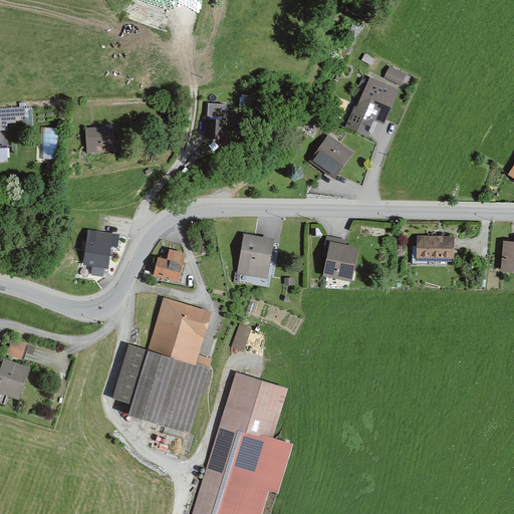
[(166,14),(133,3),(126,22),(160,32),(166,14)]
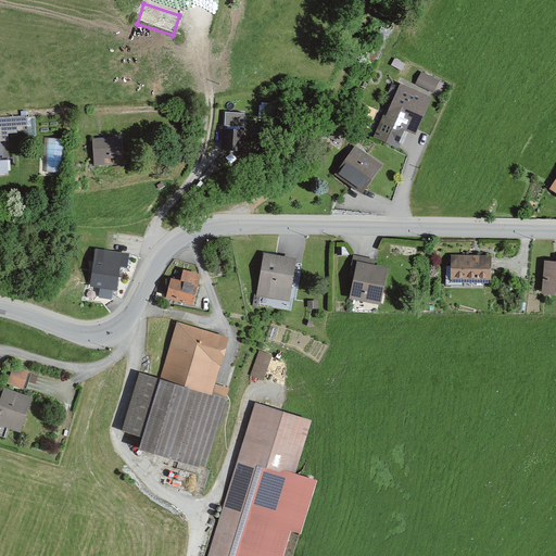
[(439,83),(421,73),(415,84),(433,93),(439,83)]
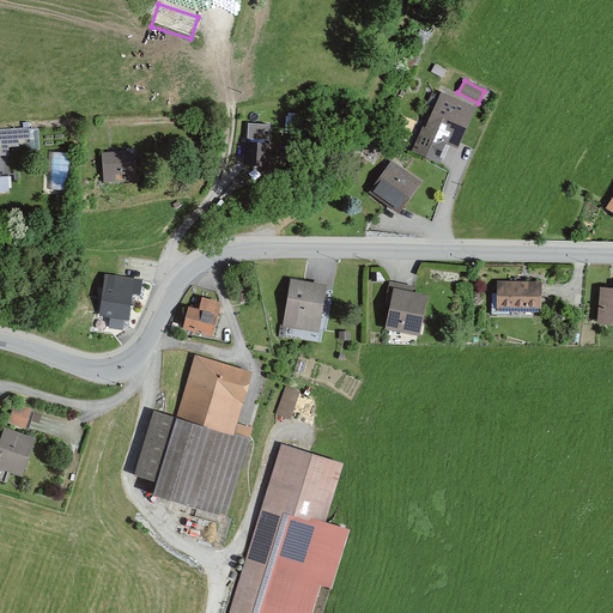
[(459,150),(477,108),(442,92),(425,129),(422,127),(411,151),(437,163),(444,144),(459,150)]
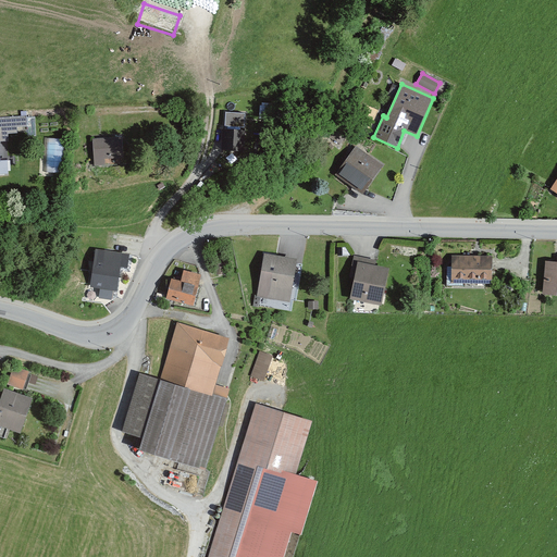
[(243,155),(245,115),(225,114),(222,152),(243,155)]
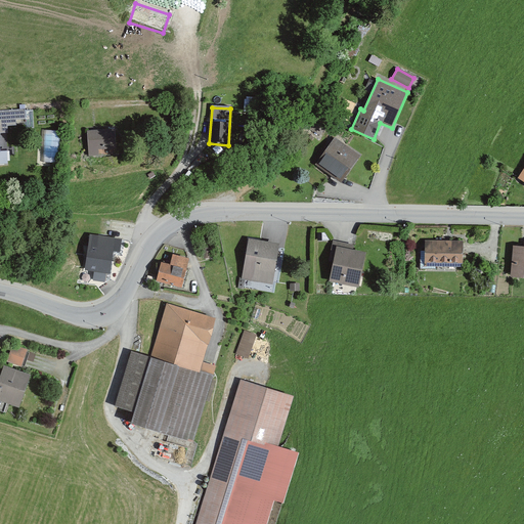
[(25,126),(23,112),(0,113),(0,124),(0,128),(25,126)]
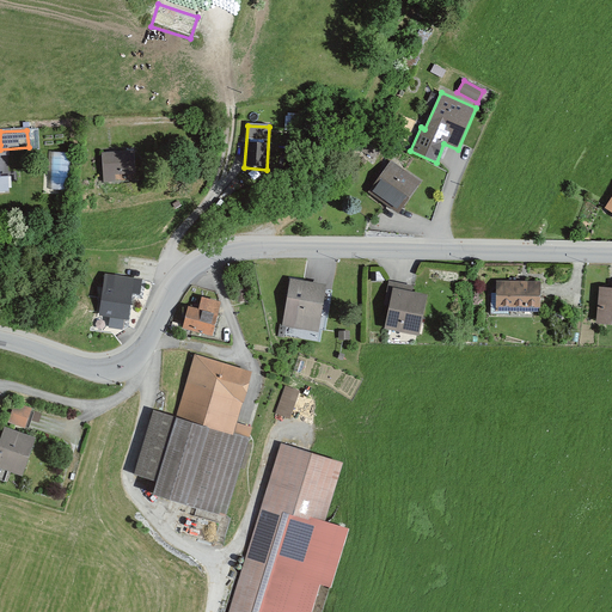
[(69,185),(68,148),(50,150),(51,185),(69,185)]
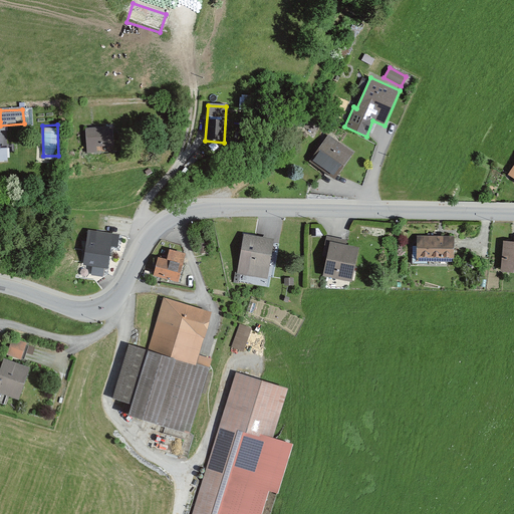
[(113,129),(85,130),(86,154),(114,154),(113,129)]
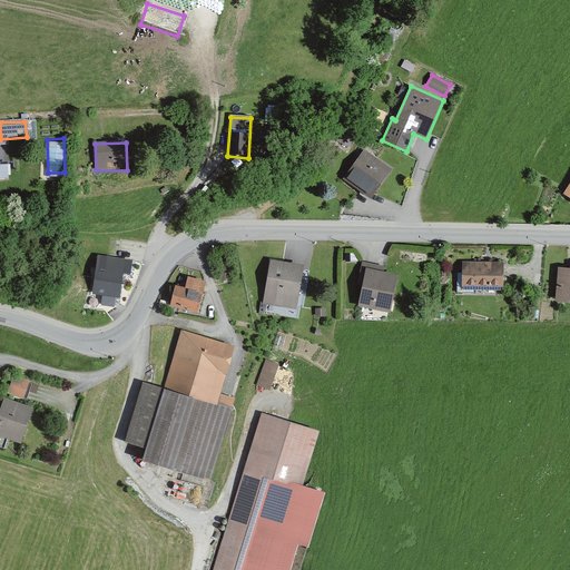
[(371,200),(392,172),(363,153),(343,182),(371,200)]
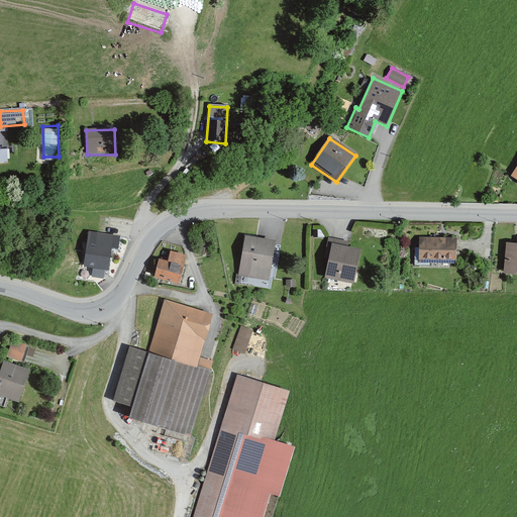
[(116,239),(90,236),(86,270),(106,272),(108,248),(115,249),(116,239)]
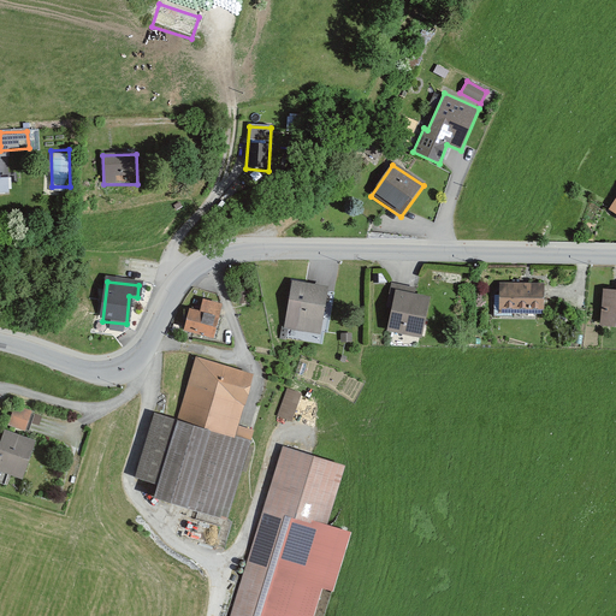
[(329,288),(291,282),(283,327),(282,327),(280,338),(312,343),(314,335),(320,336),(329,288)]
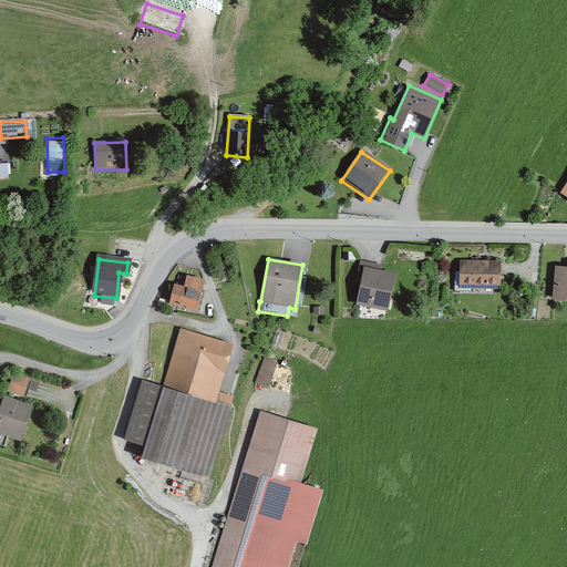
[(357,274),(362,275),(356,307),(388,312),(395,275),(381,272),(382,267),(359,261),(357,274)]
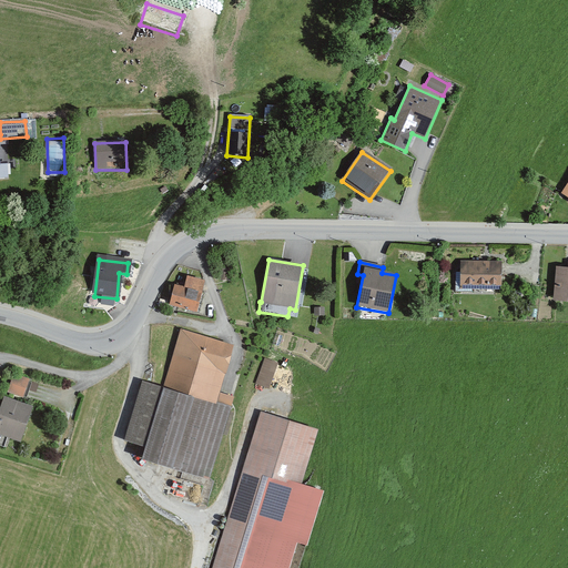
[(567,262),(567,263),(567,269),(556,267),(554,302),(567,303),(567,262)]
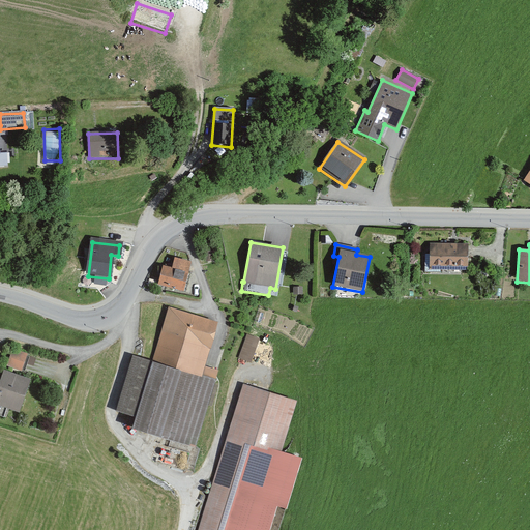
[(467,272),(468,245),(430,245),(429,257),(424,257),(423,273),(440,274),(440,271),(467,272)]
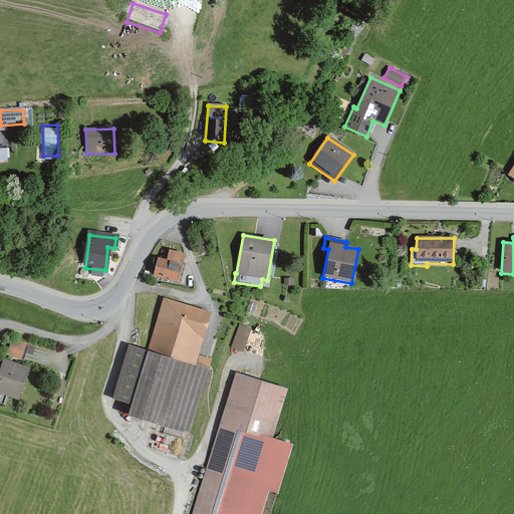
[(185,255),(170,251),(167,262),(157,259),(152,278),(178,284),(185,255)]
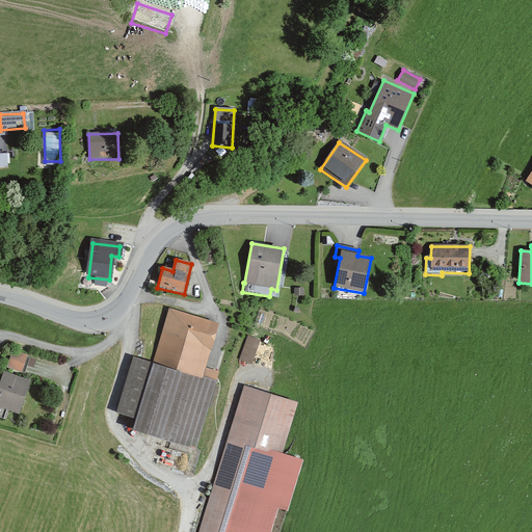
[(218,324),(169,310),(152,365),(133,360),(115,414),(135,419),(132,429),(195,449),(219,373),(205,368),(218,324)]
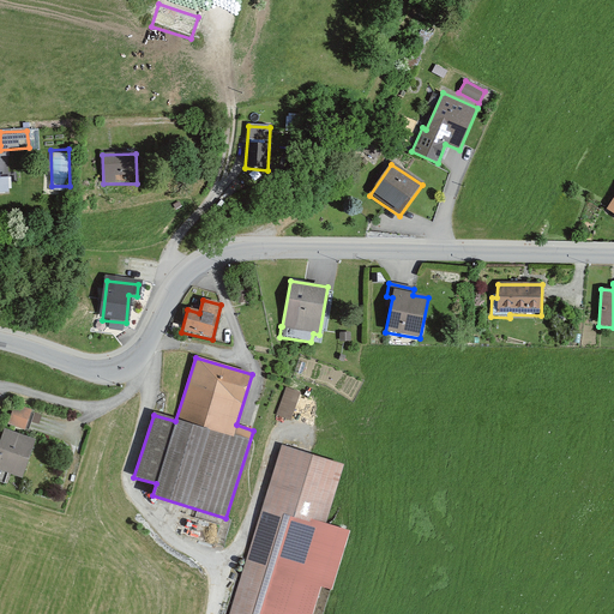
[(288,383),(277,411),(293,417),(304,389),(288,383)]
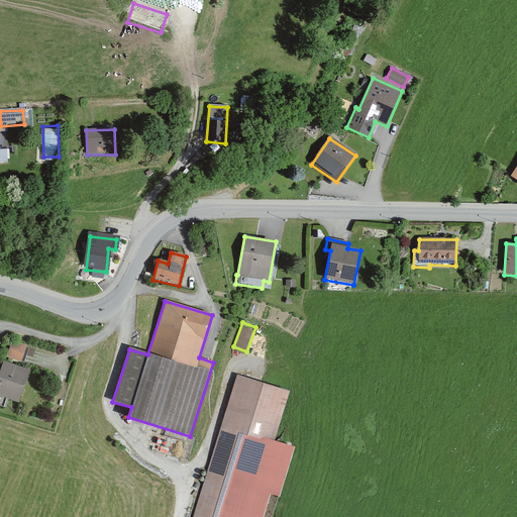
[(11,341),(6,358),(20,363),(26,345),(11,341)]
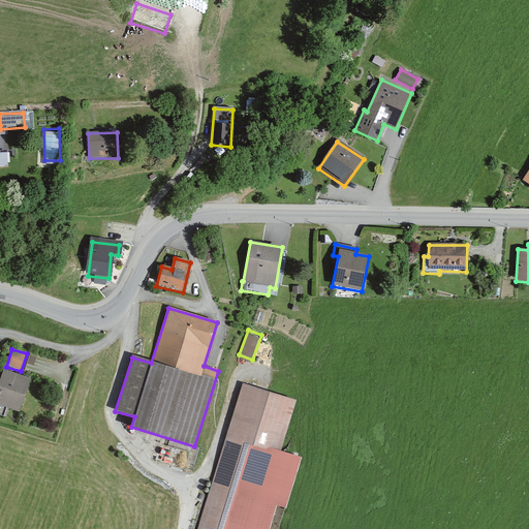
[(30,380),(3,371),(0,378),(0,405),(19,411),(30,380)]
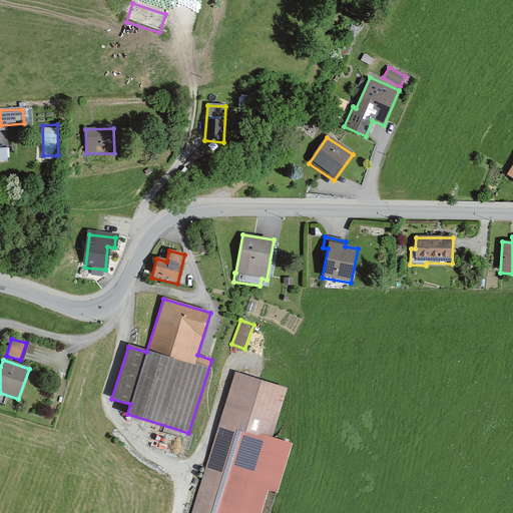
[(287,389),(234,373),(190,512),(261,512),(269,491),(278,494),(293,444),(272,438),(287,389)]
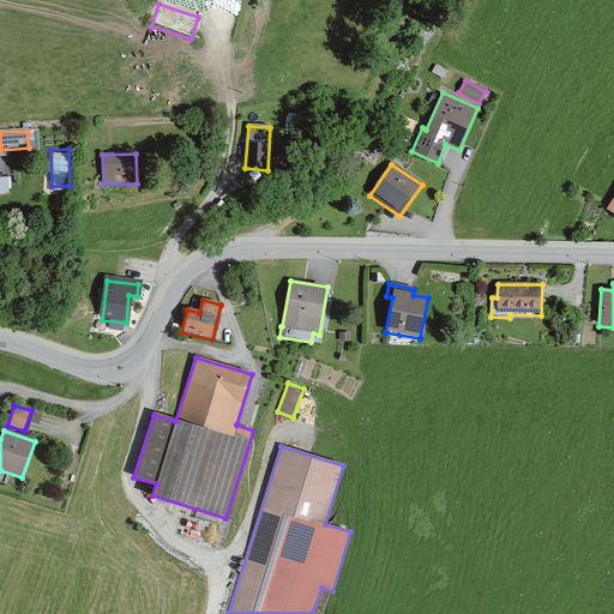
All buildings are outlined.
